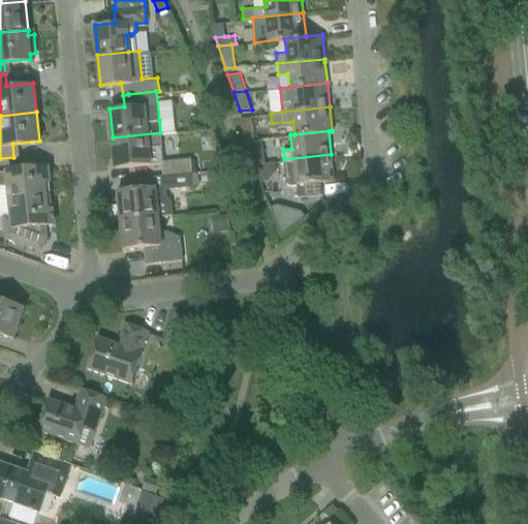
[(160,132),(113,137),(116,166),(135,164),(161,161),(161,159),(163,159),(160,132)]
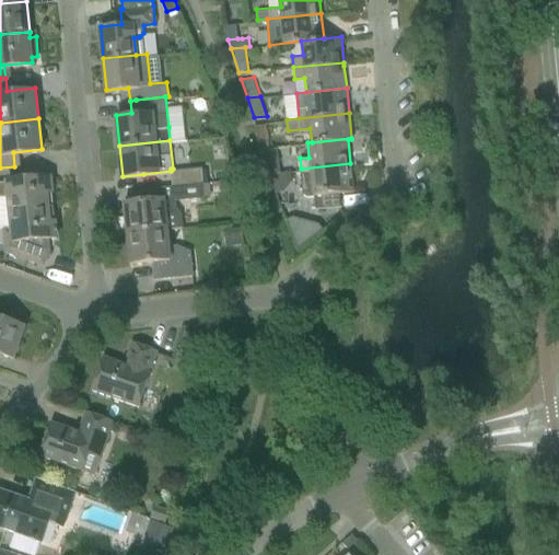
[(278,147),(260,149),(263,169),(280,166),(278,147)]
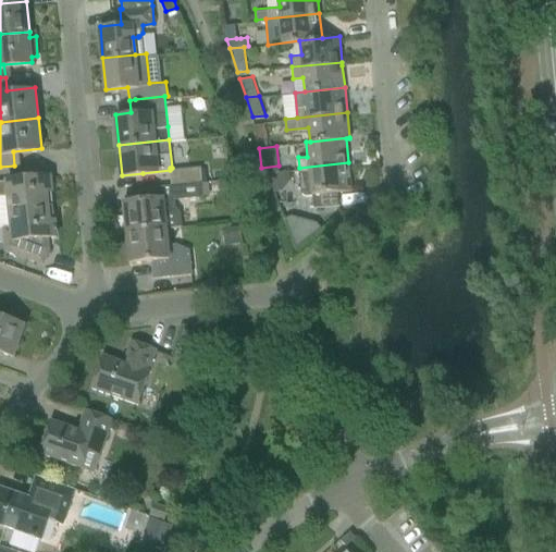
[(298,168),(299,179),(300,179),(301,191),(305,194),(312,193),(313,206),(340,204),(338,191),(351,188),(348,162),(298,168)]
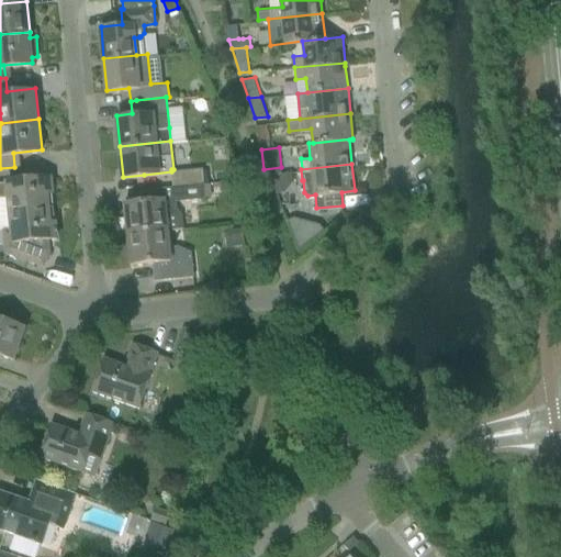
[(172,186),(179,185),(205,182),(203,166),(171,169),(172,186)]
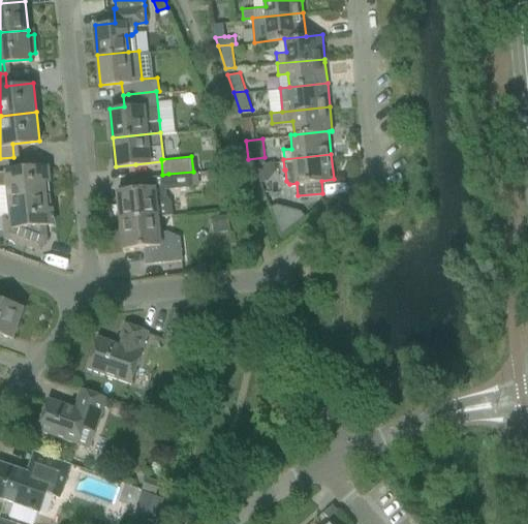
[(51,193),(48,165),(0,170),(0,184),(7,184),(9,198),(51,193)]
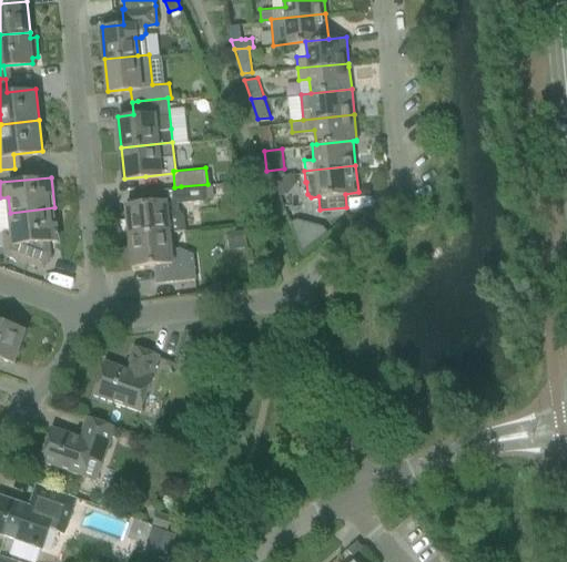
[(184,228),(183,216),(180,212),(179,202),(209,198),(208,184),(181,186),(174,187),(157,188),(159,201),(127,204),(130,235),(169,231),(186,230),(186,228),(184,228)]
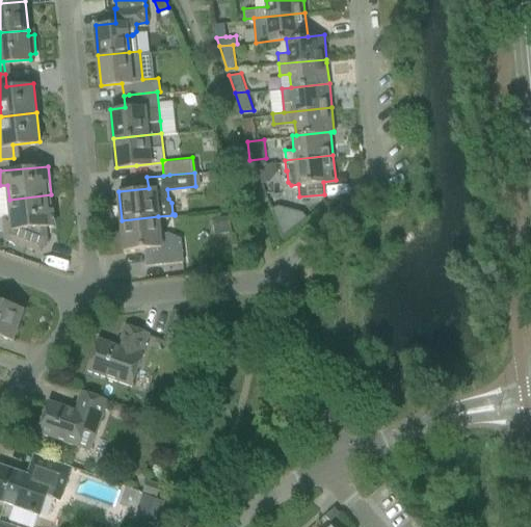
[(42,249),(47,235),(46,225),(54,224),(51,194),(9,200),(10,214),(3,215),(5,237),(42,249)]
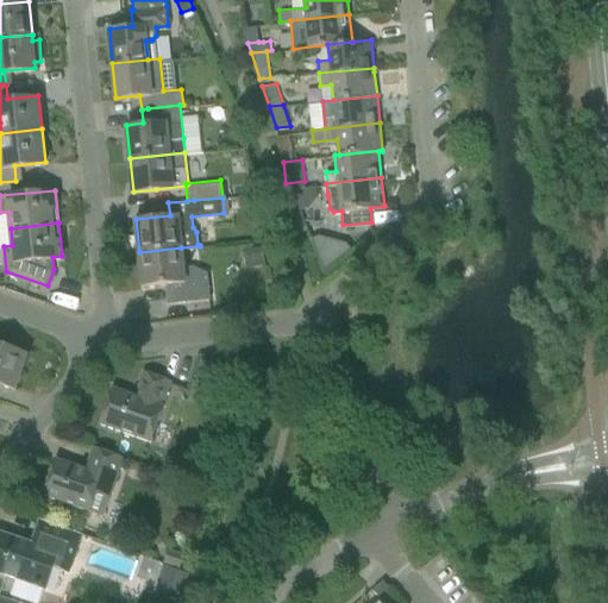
[(324,268),(351,246),(346,240),(318,233),(312,236),(324,268)]
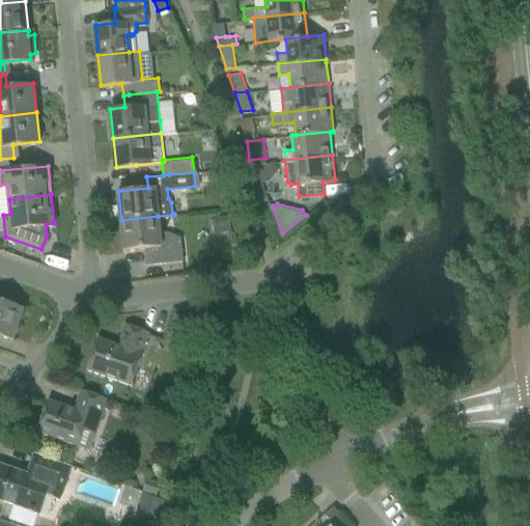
[(215,231),(231,229),(229,213),(213,215),(215,231)]
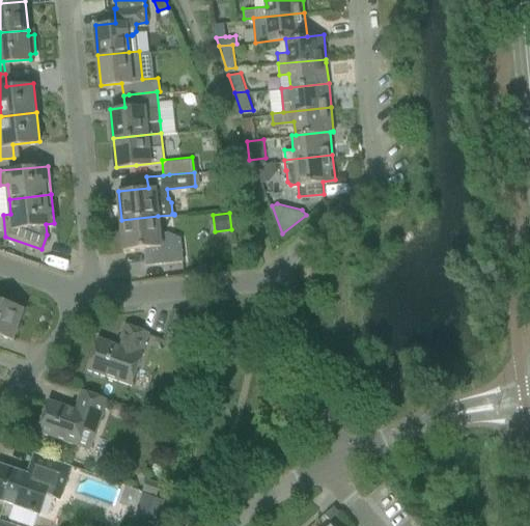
[(158,216),(121,220),(124,249),(145,247),(154,246),(155,261),(184,259),(182,244),(182,237),(168,230),(160,231),(158,216)]
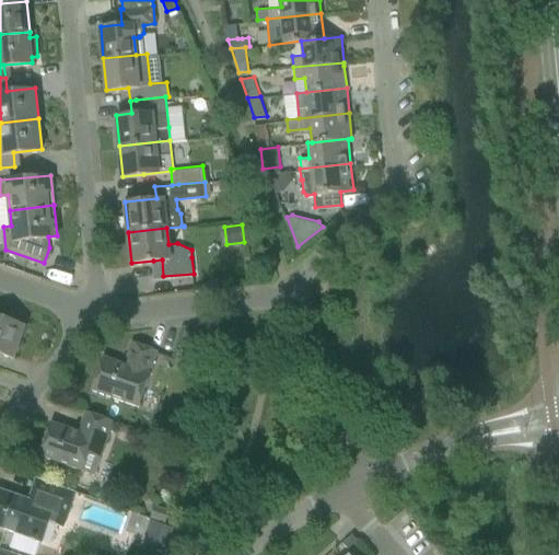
[(0,351),(13,356),(24,324),(0,315),(0,351)]
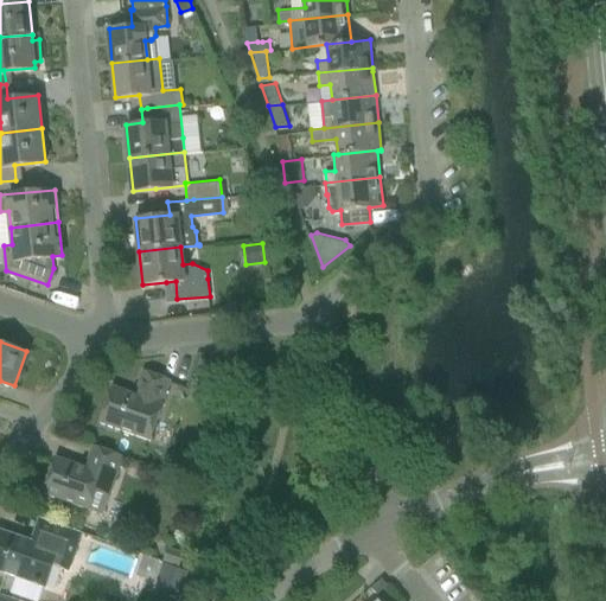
[(201,355),(195,369),(230,381),(235,366),(201,355)]
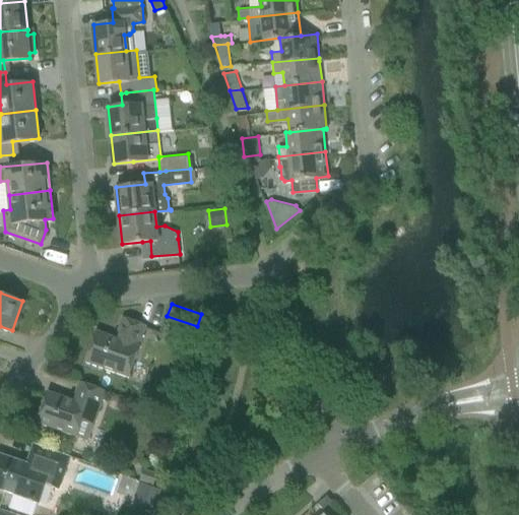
[(139,344),(146,324),(123,316),(116,336),(96,329),(86,360),(129,375),(139,344)]
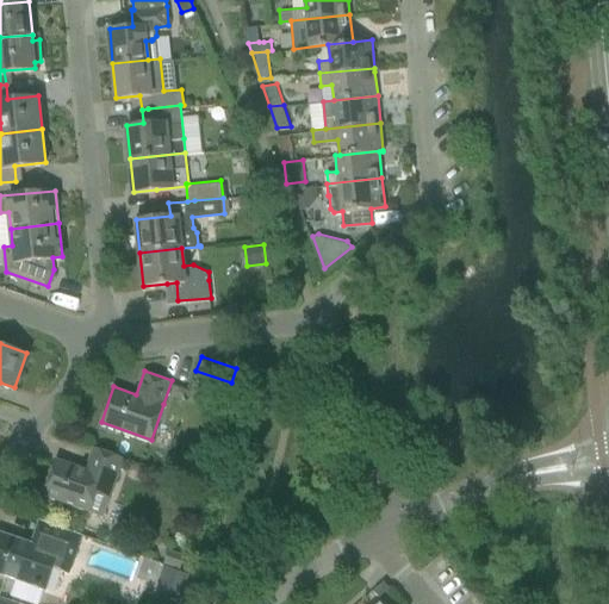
[(56,458),(44,493),(67,502),(89,510),(103,514),(110,494),(124,455),(116,453),(94,446),(86,467),(56,458)]
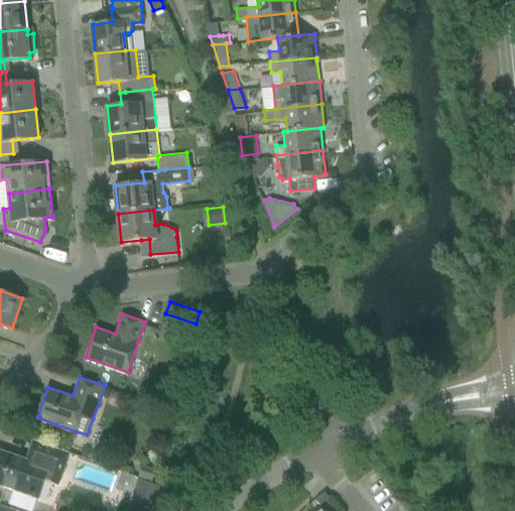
[(58,483),(70,451),(33,437),(26,458),(0,449),(0,483),(38,497),(44,478),(58,483)]
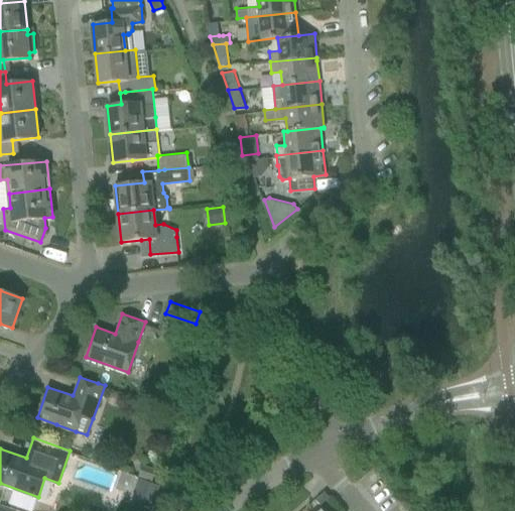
[(152,480),(156,468),(143,463),(139,475),(152,480)]
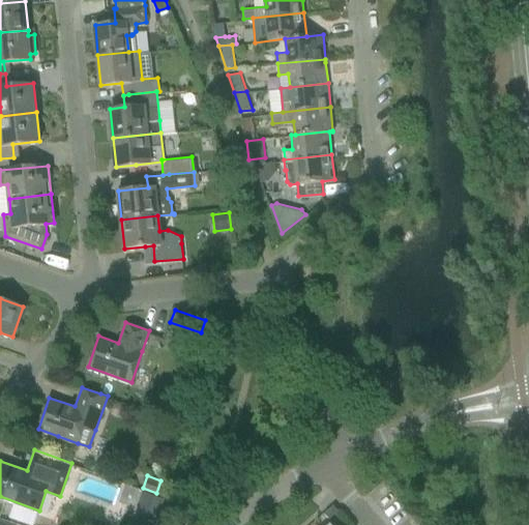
[(154,519),(163,496),(142,489),(134,511),(154,519)]
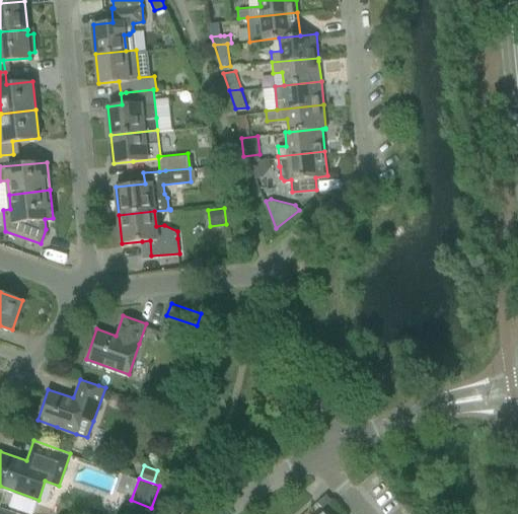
[(326,493),(317,500),(322,506),(331,499),(326,493)]
